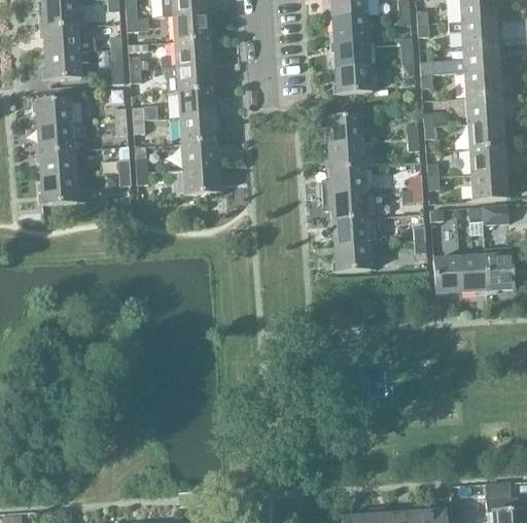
[(42,1),(43,28),(77,26),(76,0),(60,0),(42,1)]
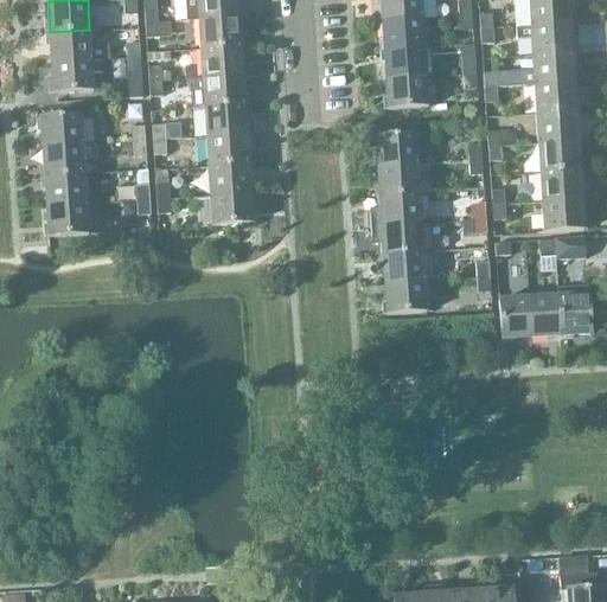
[(123,0),(125,13),(136,12),(136,0),(123,0)]
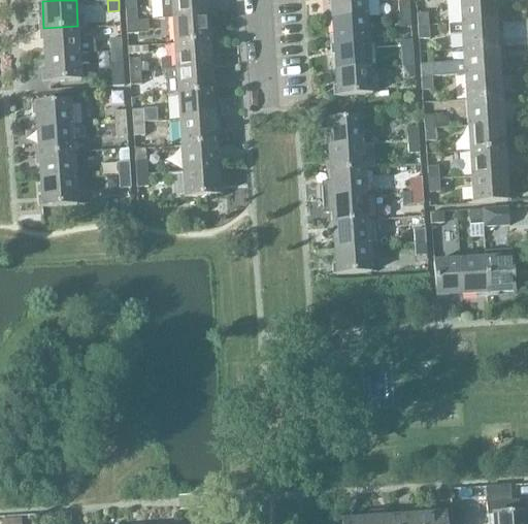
[(160,0),(161,17),(173,15),(208,12),(207,0),(160,0)]
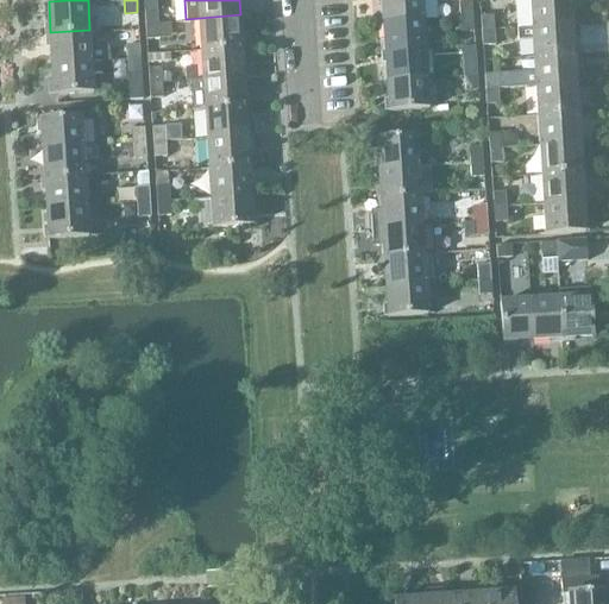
[(381,0),(383,19),(425,17),(422,0),(381,0)]
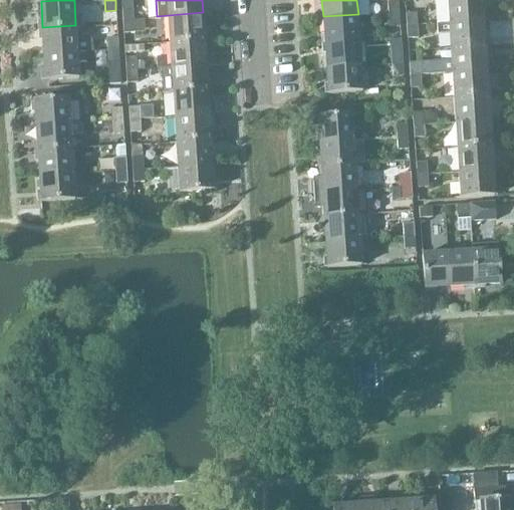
[(399,11),(398,0),(388,0),(389,11),(399,11)]
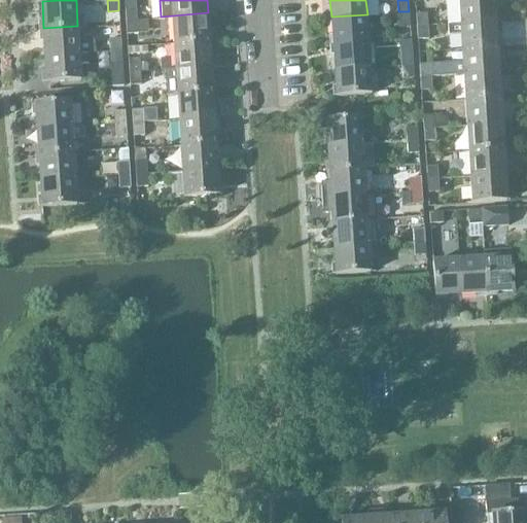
[(445,0),(448,22),(460,21),(495,19),(493,0),(445,0)]
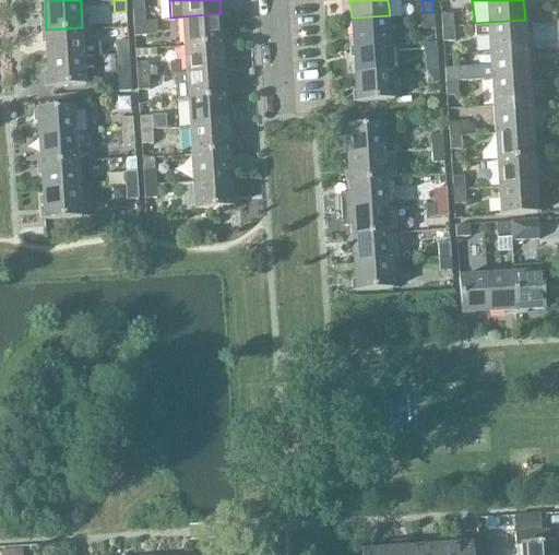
[(144,6),(132,6),(133,20),(145,19),(144,6)]
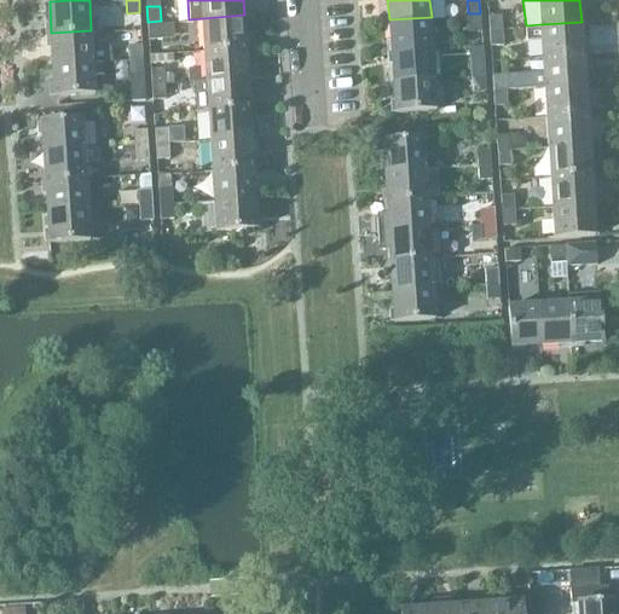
[(502,27),(502,12),(489,13),(490,28),(502,27)]
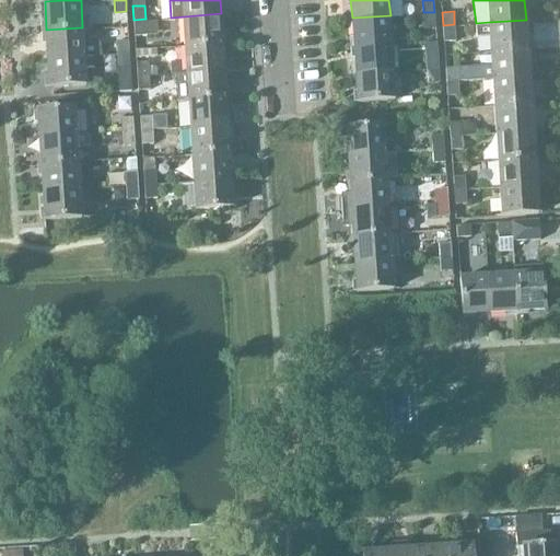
[(423,12),(423,26),(435,26),(434,12),(423,12)]
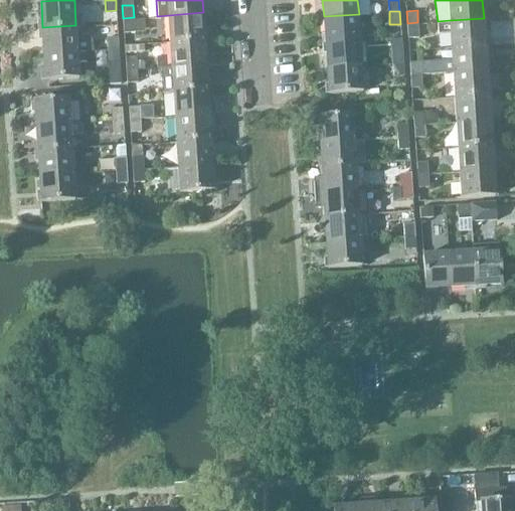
[(169,15),(170,39),(205,36),(203,12),(169,15)]
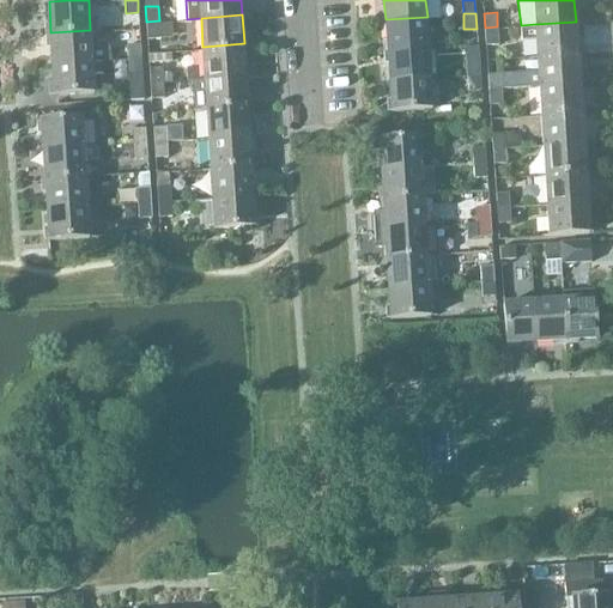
[(386,19),(388,49),(430,47),(428,17),(386,19)]
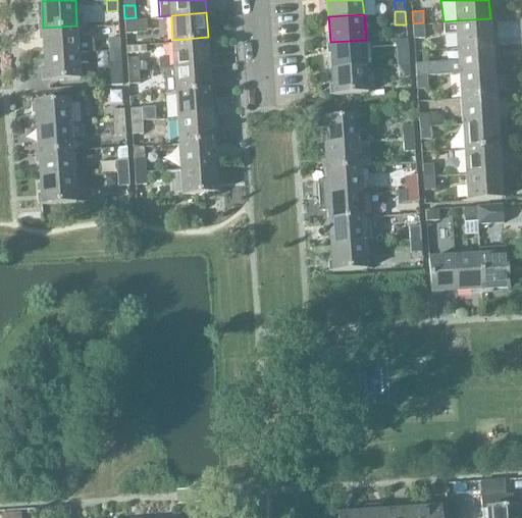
[(136,17),(124,18),(125,31),(136,31),(136,17)]
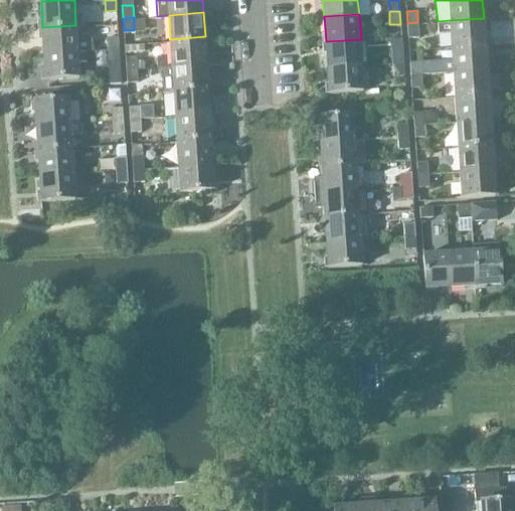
[(450,21),(438,21),(439,31),(451,31),(452,46),(485,44),(485,32),(488,32),(490,30),(489,20),(487,18),(484,19),(484,18),(450,20),(450,21)]
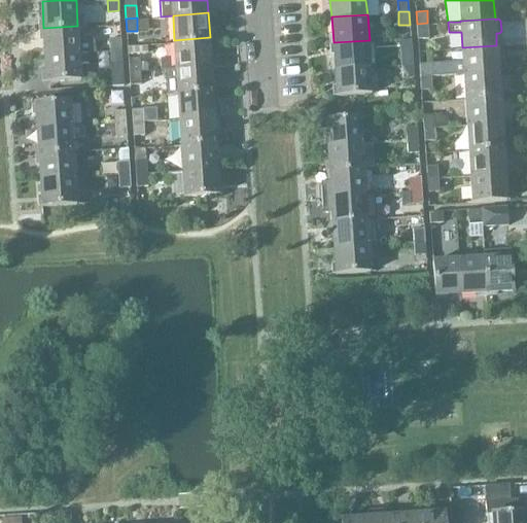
[(417,24),(417,36),(428,36),(427,23),(417,24)]
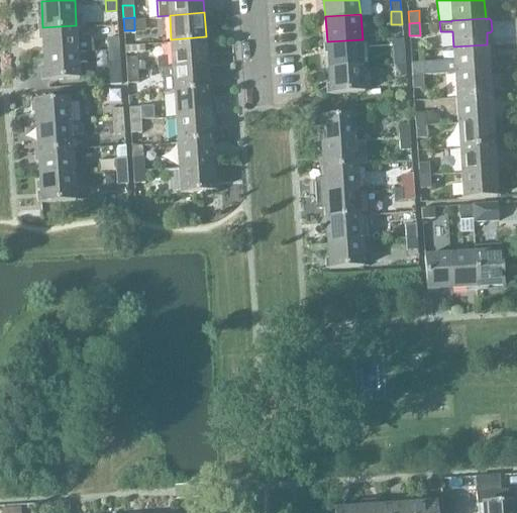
[(42,27),(44,52),(86,49),(93,48),(92,36),(77,37),(76,25),(42,27)]
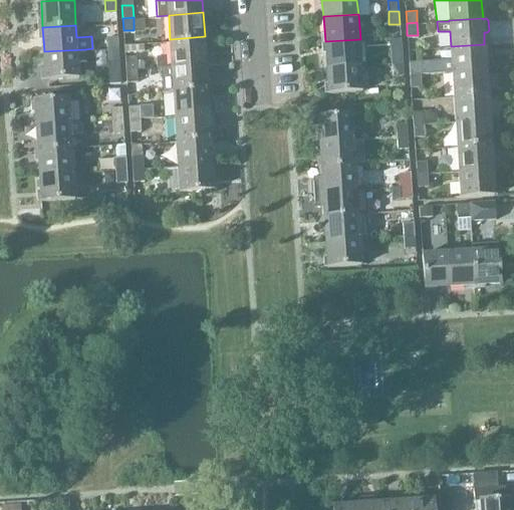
[(117,34),(106,35),(107,47),(118,46),(117,34)]
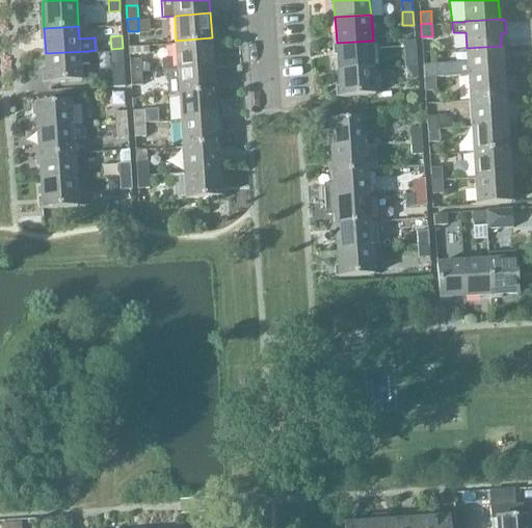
[(213,50),(212,37),(176,41),(177,57),(163,58),(163,68),(178,67),(213,64),(218,64),(220,62),(219,51),(218,49),(213,50)]
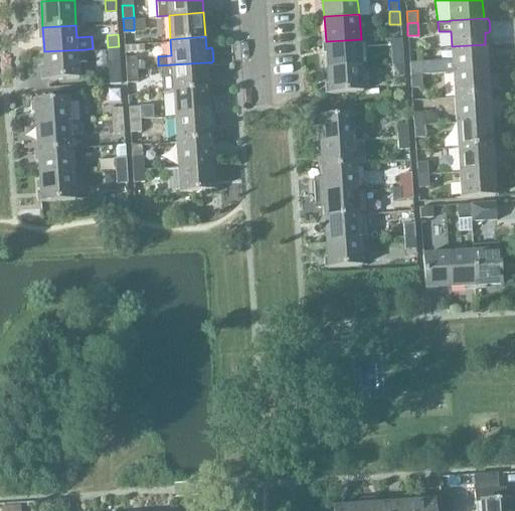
[(326,41),(327,66),(362,63),(361,39),(326,41)]
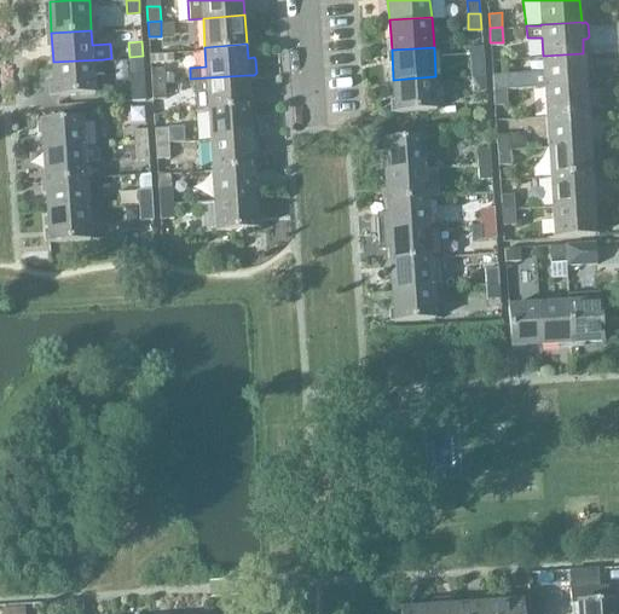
[(537,70),(504,71),(505,87),(545,85),(585,82),(585,81),(589,81),(591,77),(590,67),(586,64),(584,64),(583,53),(543,56),(544,71),(537,71),(537,70)]
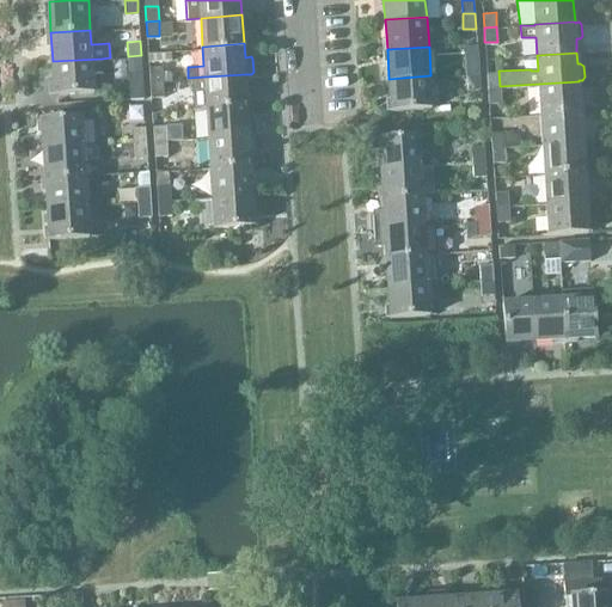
[(128,56),(130,97),(144,96),(141,55),(128,56)]
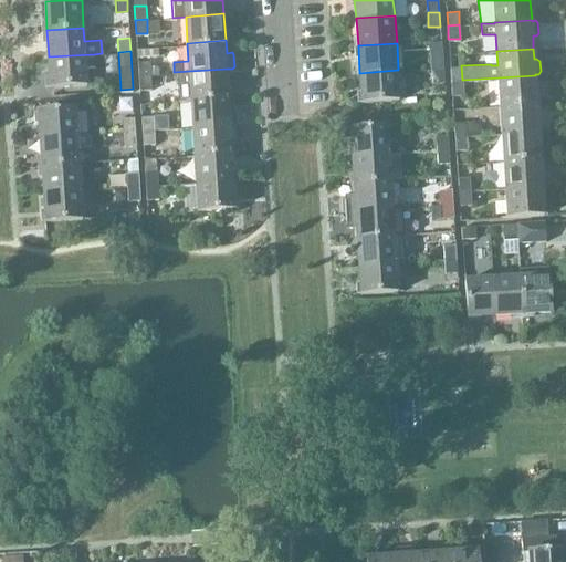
[(443,68),(442,53),(430,54),(431,68),(443,68)]
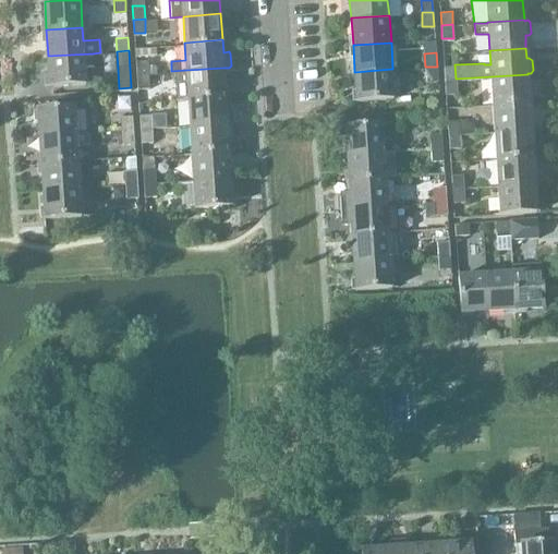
[(93,53),(48,56),(50,85),(86,83),(85,64),(94,64),(93,53)]
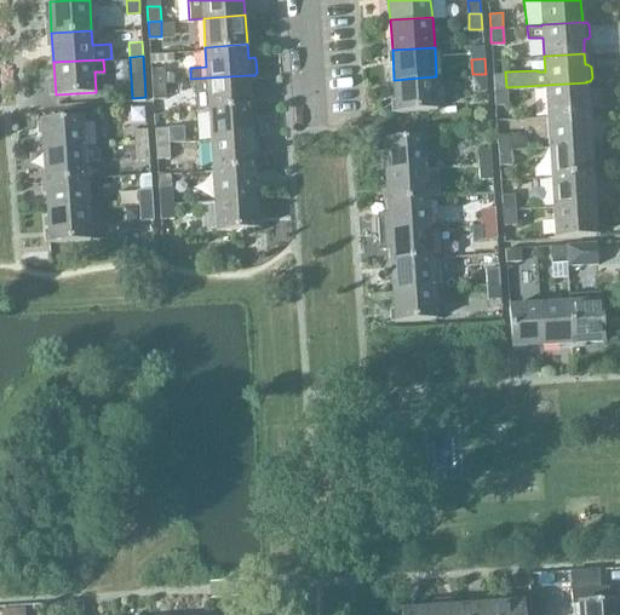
[(165,65),(151,67),(151,81),(165,80),(165,65)]
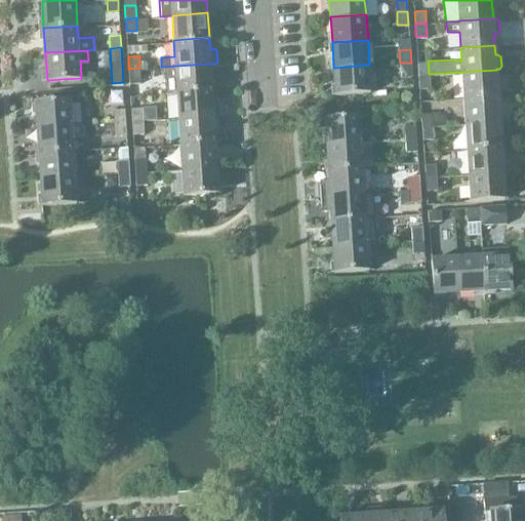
[(429,74),(428,61),(417,62),(418,75),(429,74)]
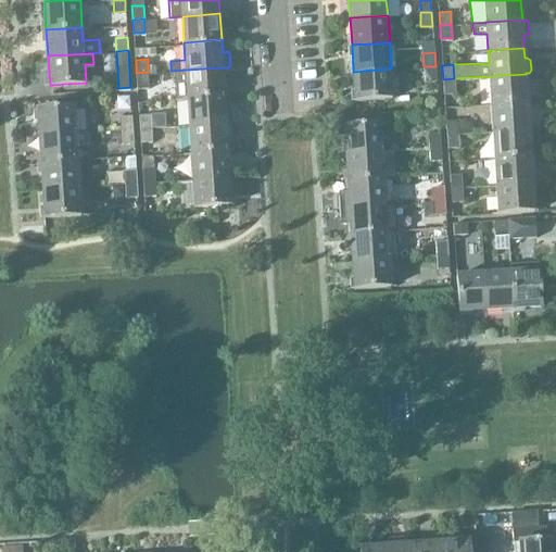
[(424,66),(425,80),(437,79),(436,66),(424,66)]
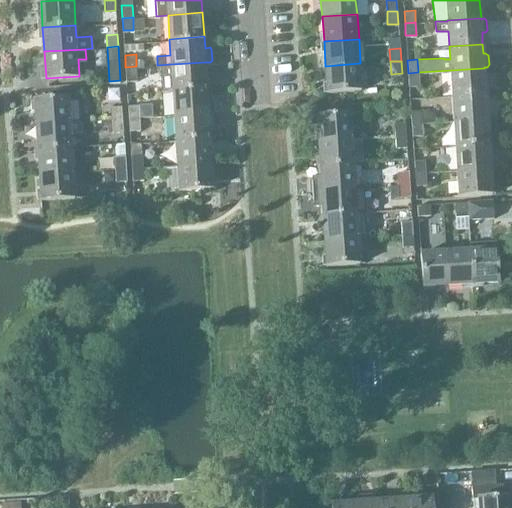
[(171,64),(172,88),(207,85),(205,62),(171,64)]
